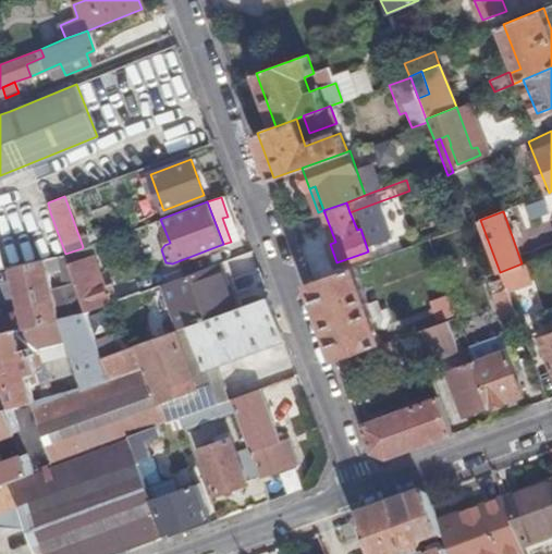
[(0,267),(13,265),(45,258),(65,254),(50,212),(0,223),(0,267)]
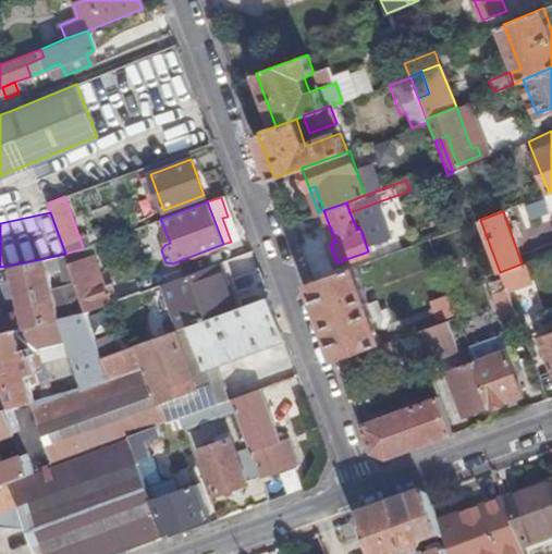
[(69,263),(71,269),(86,311),(139,292),(122,244),(85,258),(69,263)]
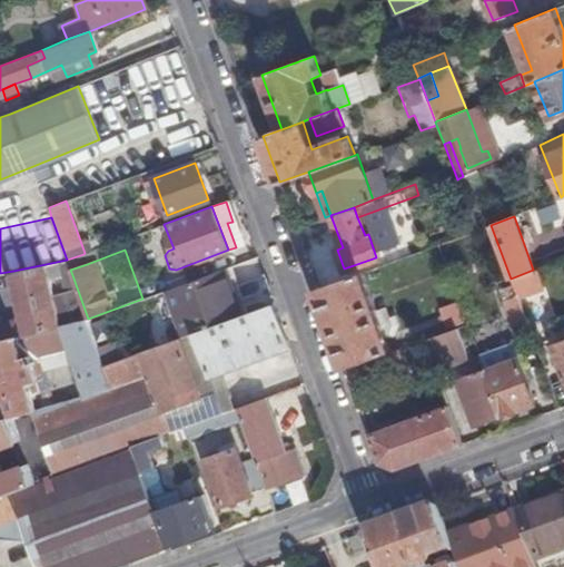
[(83,254),(67,260),(70,270),(87,264),(83,254)]
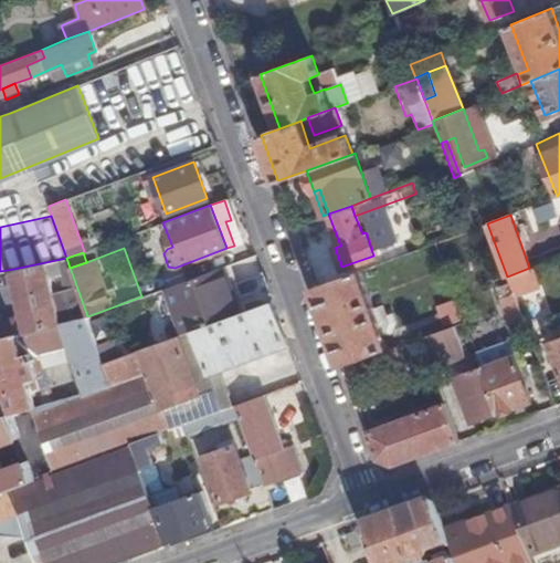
[(0,337),(87,316),(72,273),(62,275),(66,291),(53,294),(45,262),(13,269),(25,315),(0,321),(0,337)]
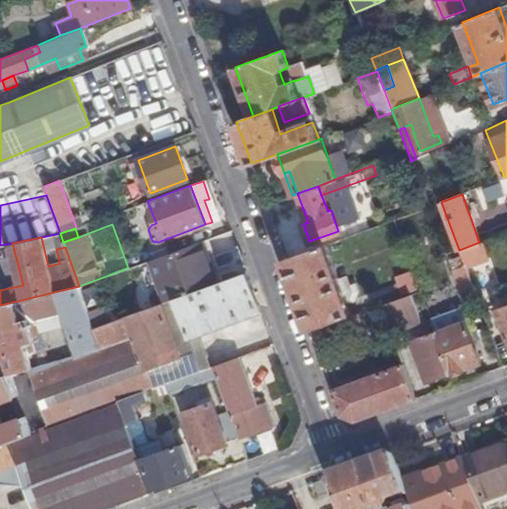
[(481,241),(479,242),(459,250),(474,292),(475,293),(498,285),(490,263),(481,267),(478,260),(487,257),(481,241)]
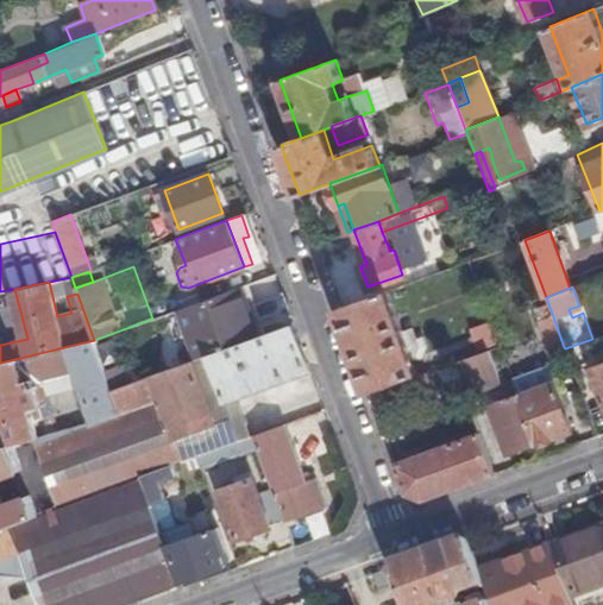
[(387,289),(338,308),(368,391),(416,373),(412,358),(415,357),(418,345),(412,327),(401,331),(387,289)]
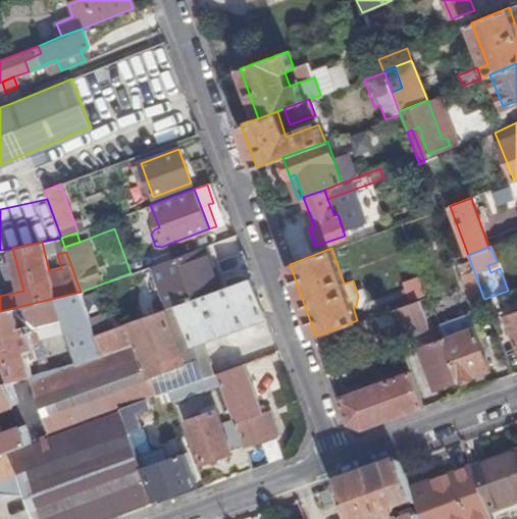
[(483,298),(468,255),(458,259),(464,274),(462,274),(471,301),(483,298)]
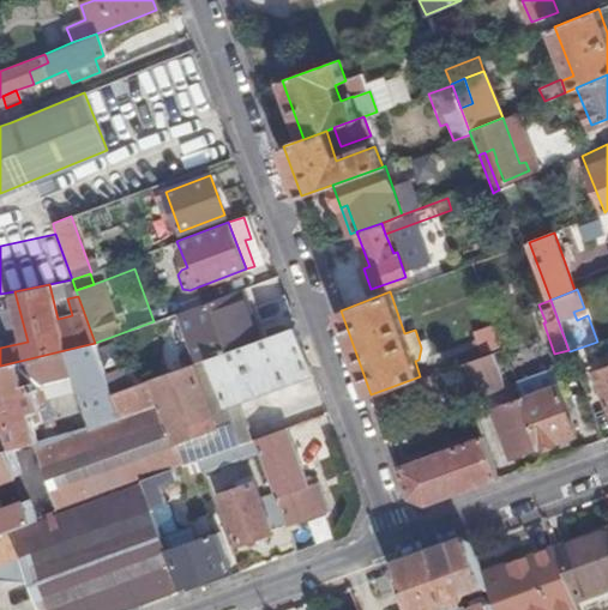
[(154,321),(95,343),(101,361),(161,339),(154,321)]
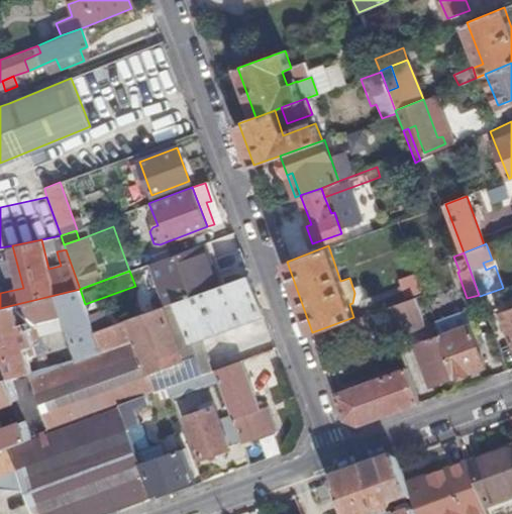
[(0,447),(6,445),(10,443),(118,405),(131,400),(167,387),(211,371),(205,352),(197,355),(191,340),(262,313),(247,276),(94,331),(101,351),(78,357),(32,371),(22,374),(27,387),(33,385),(44,415),(4,429),(0,419),(0,405),(19,398),(12,377),(0,380),(0,447)]
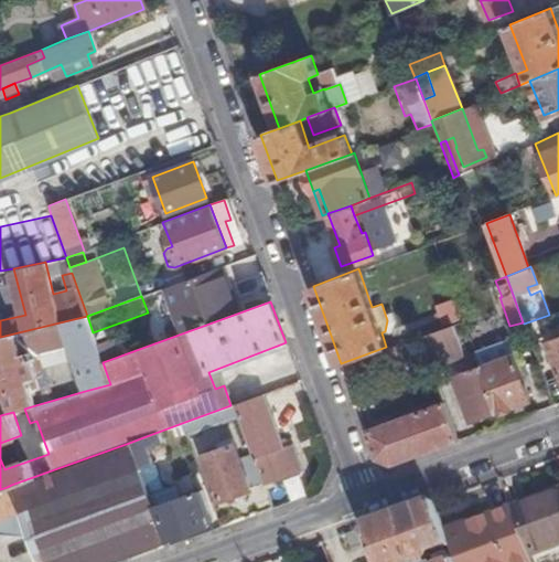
[(87,316),(0,337),(0,401),(32,392),(41,390),(36,372),(42,370),(39,352),(70,345),(85,391),(110,384),(103,362),(93,332),(87,316)]
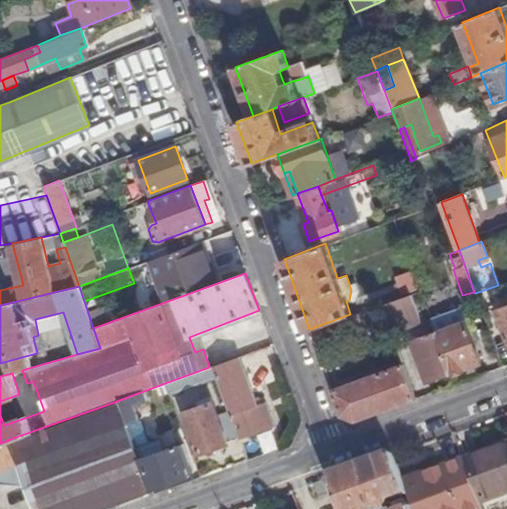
[(420,321),(411,292),(381,303),(383,308),(391,332),(420,321)]
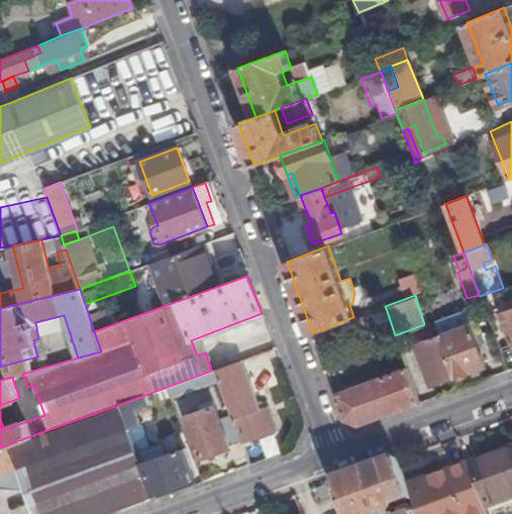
[(511,338),(511,307),(502,311),(511,338)]
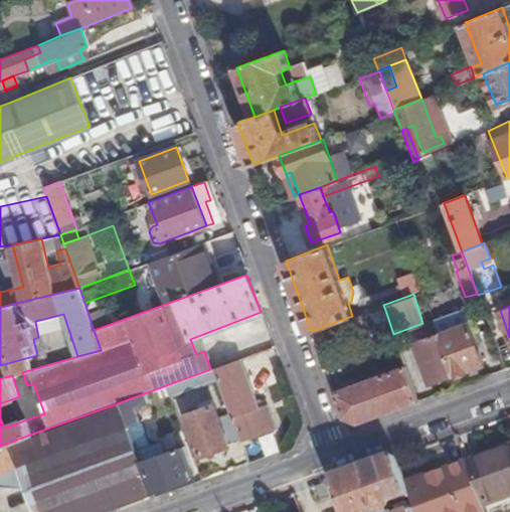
[(361,313),(352,316),(311,331),(318,349),(367,331),(361,313)]
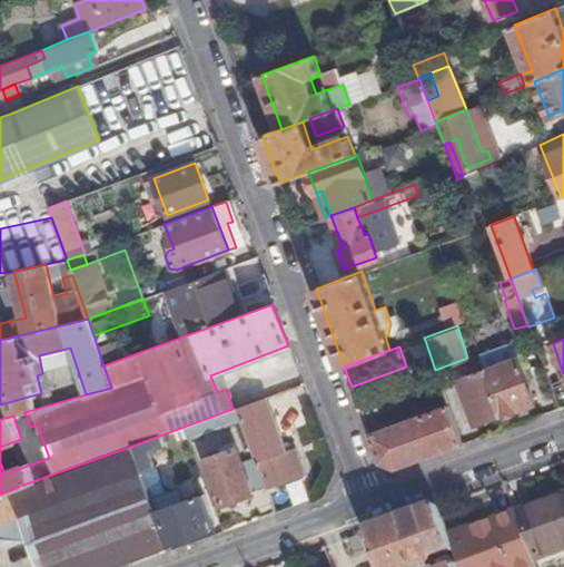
[(517,357),(483,369),(500,416),(533,403),(517,357)]
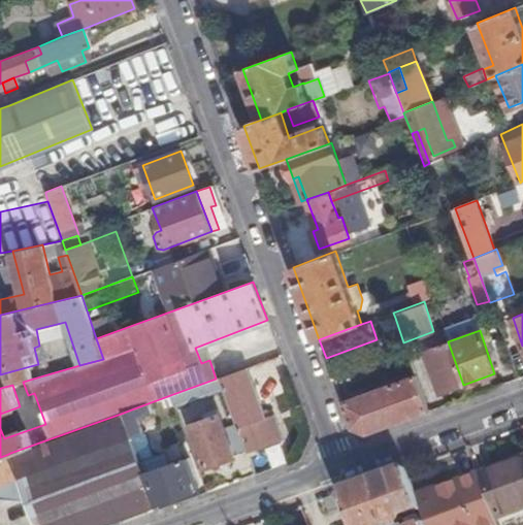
[(463,385),(448,341),(430,349),(434,361),(427,363),(438,393),(445,390),(446,391),(463,385)]
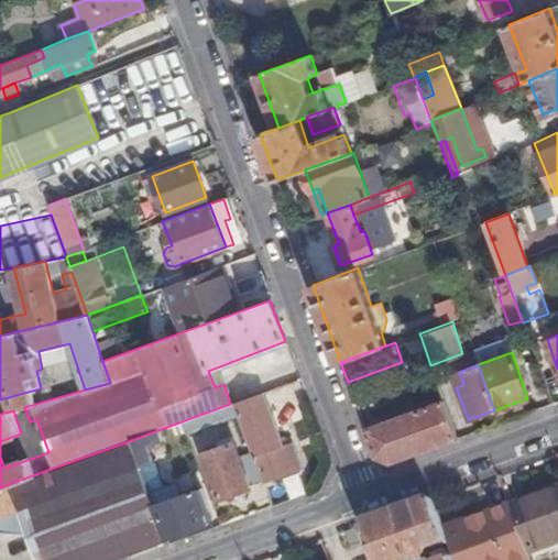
[(32,391),(0,399),(0,414),(13,410),(24,407),(35,404),(32,391)]
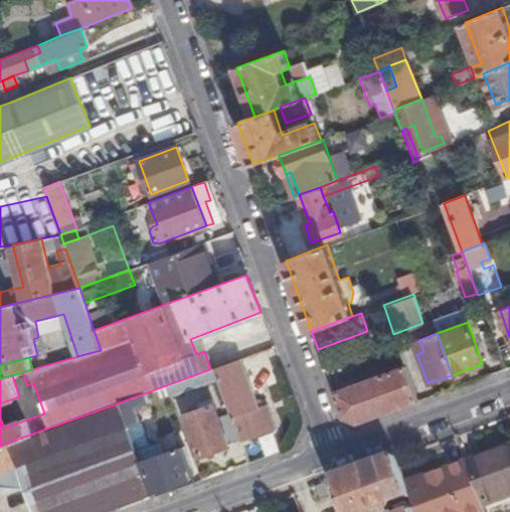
[(239,439),(240,442),(274,430),(266,404),(259,407),(241,358),(214,368),(219,382),(230,412),(239,439)]
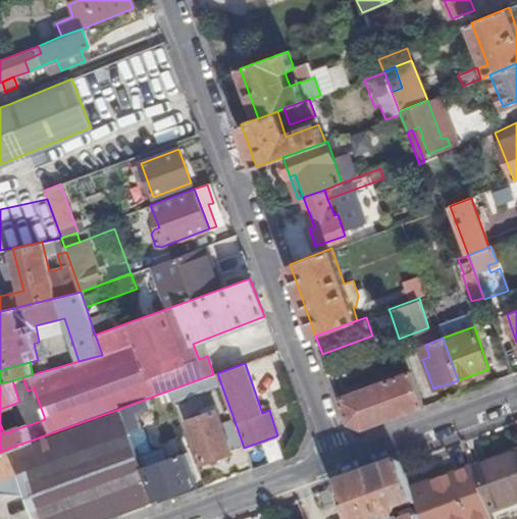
[(361,427),(422,406),(410,370),(338,397),(347,422),(361,427)]
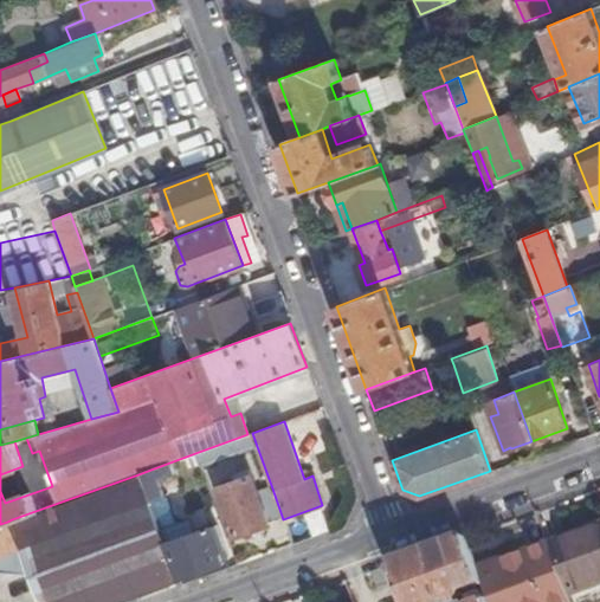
[(195,453),(201,468),(258,450),(252,433),(247,434),(195,453)]
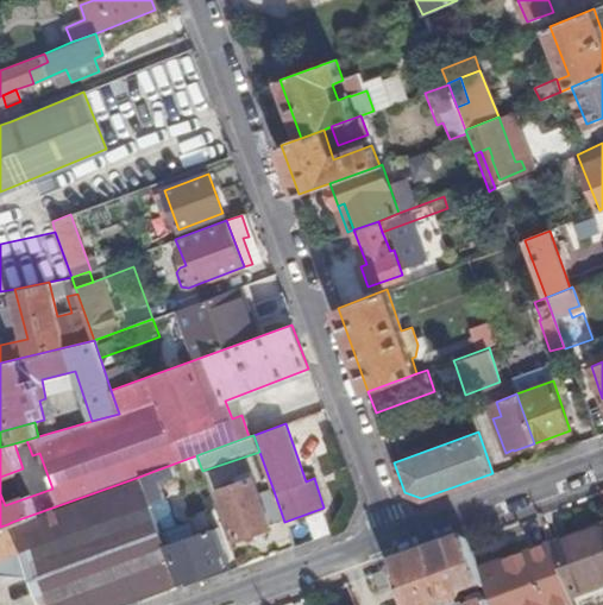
[(155,471),(139,477),(151,504),(164,499),(155,471)]
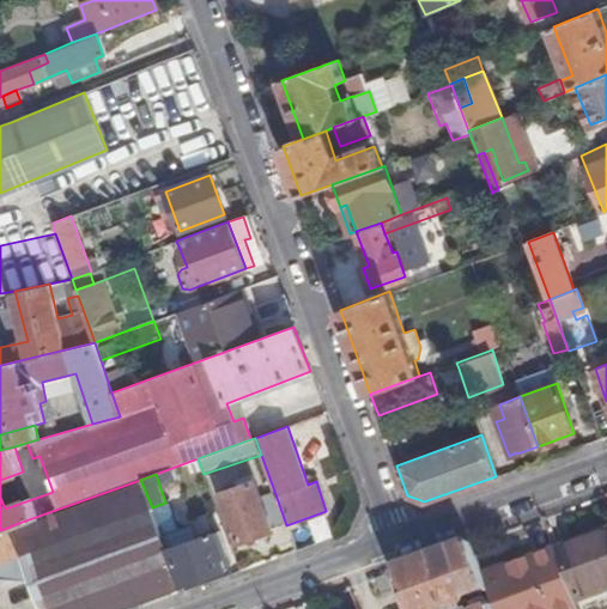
[(285,522),(274,491),(259,497),(253,480),(252,480),(249,474),(232,479),(235,487),(219,493),(237,541),(272,529),(271,528),(285,522)]
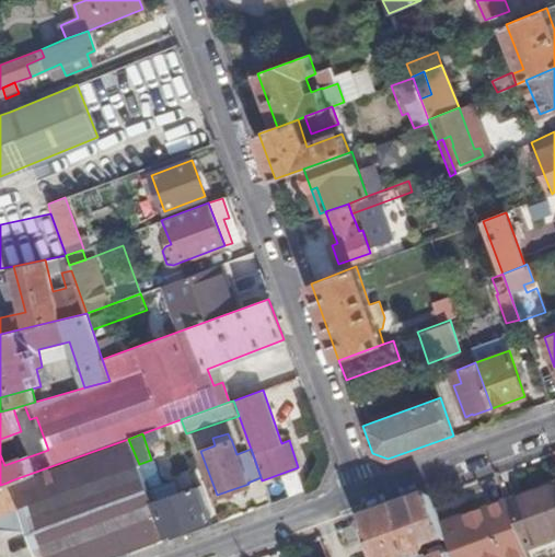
[(11,480),(7,483),(15,507),(0,512),(0,526),(29,530),(38,556),(112,556),(164,538),(129,442),(13,485),(11,480)]
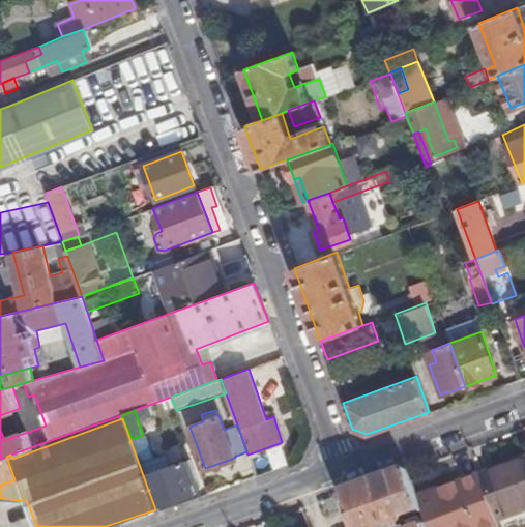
[(6,457),(0,459),(0,485),(15,479),(6,457)]
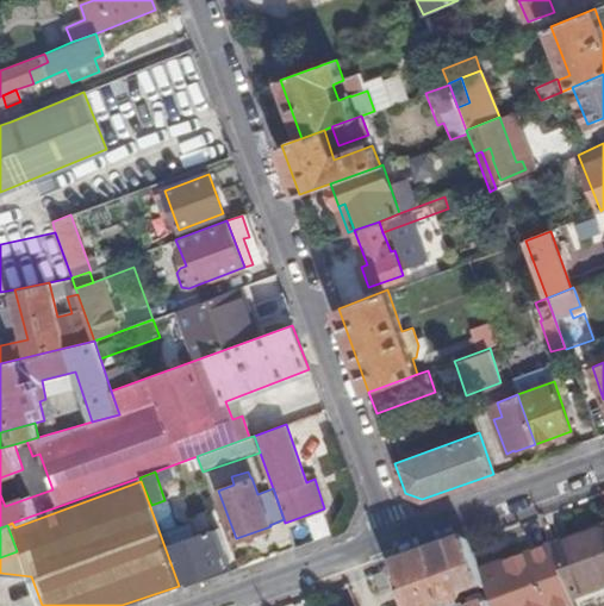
[(603,582),(603,526),(552,545),(570,595),(603,582)]
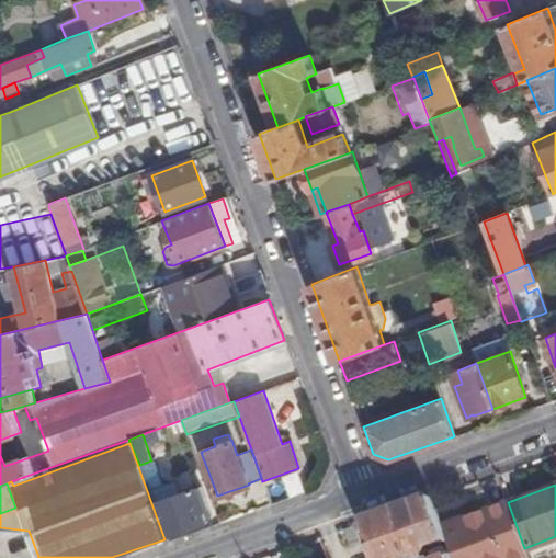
[(154,504),(166,537),(207,521),(205,516),(203,509),(206,508),(207,508),(200,487),(154,504)]
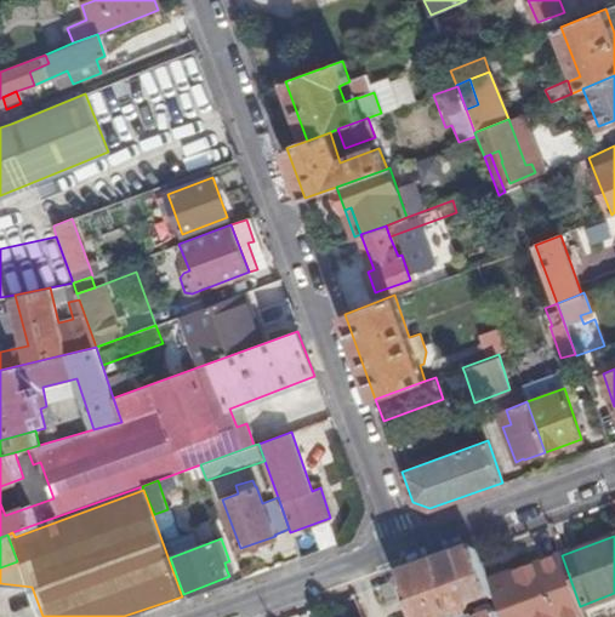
[(487,582),(476,552),(449,561),(399,578),(413,616),(500,616),(494,616),(472,616),(473,615),(476,613),(473,606),(480,604),(483,611),(496,606),(487,582)]
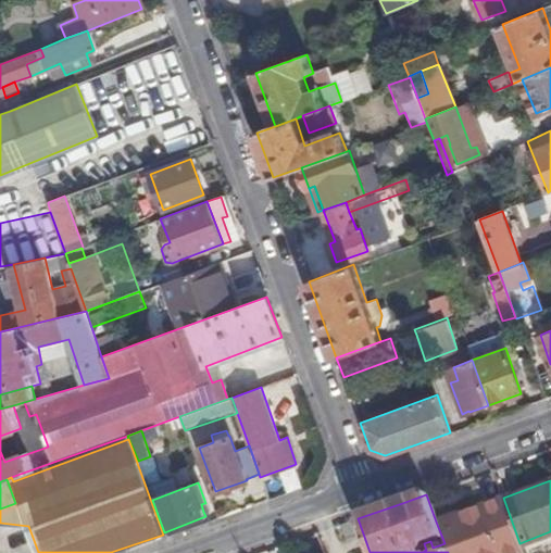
[(503,498),(502,497),(451,516),(454,524),(447,527),(443,518),(436,522),(445,543),(448,552),(523,552),(520,543),(503,498)]
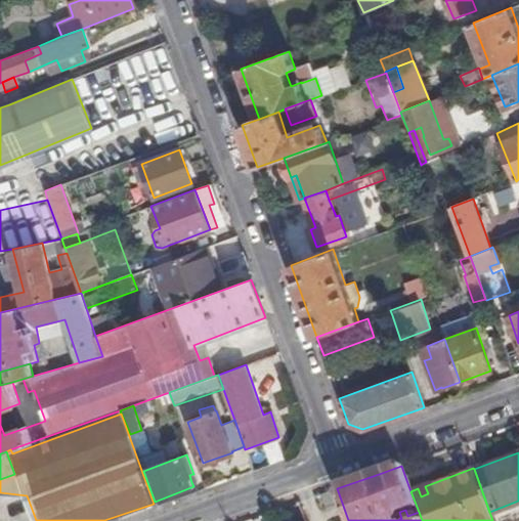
[(425,486),(418,488),(421,496),(428,493),(425,486)]
